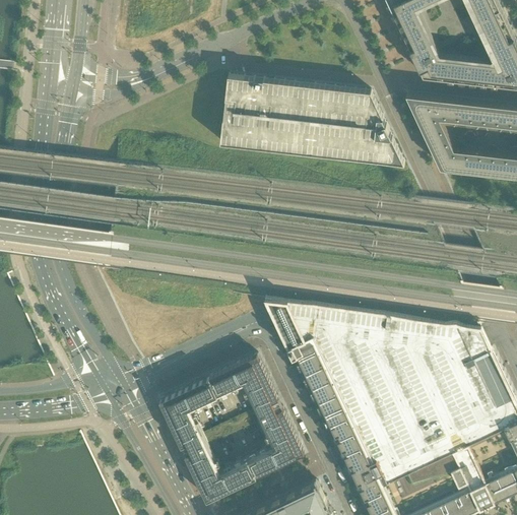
[(383,0),(387,6),(389,12),(392,17),(394,22),(396,26),(399,31),(401,37),(403,42),(405,47),(408,52),(421,77),(421,79),(430,80),(445,81),(452,82),(456,82),(462,83),(467,84),(473,84),(478,85),(485,86),(489,86),(496,87),(516,89),(516,51),(516,50),(515,48),(514,46),(513,44),(513,43),(512,41),(496,6),(493,0),(383,0)]
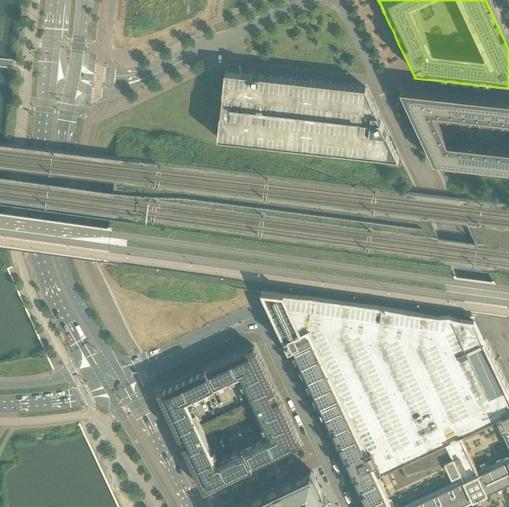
[(363,92),(237,78),(234,77),(222,76),(220,100),(218,119),(217,119),(215,143),(396,163),(363,92)]
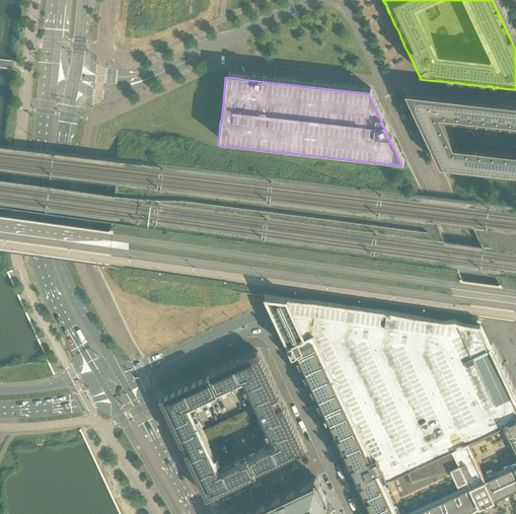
[(515,109),(451,102),(424,99),(407,97),(404,97),(406,99),(423,136),(424,139),(429,150),(432,157),(437,167),(438,168),(449,170),(501,175),(515,177),(515,109)]
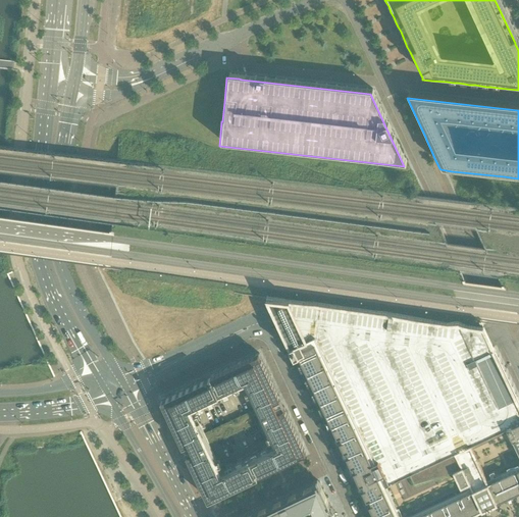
[(480,330),(270,301),(279,321),(294,353),(297,357),(350,471),(354,479),(371,516),(467,516),(518,493),(518,408),(515,400),(480,330)]
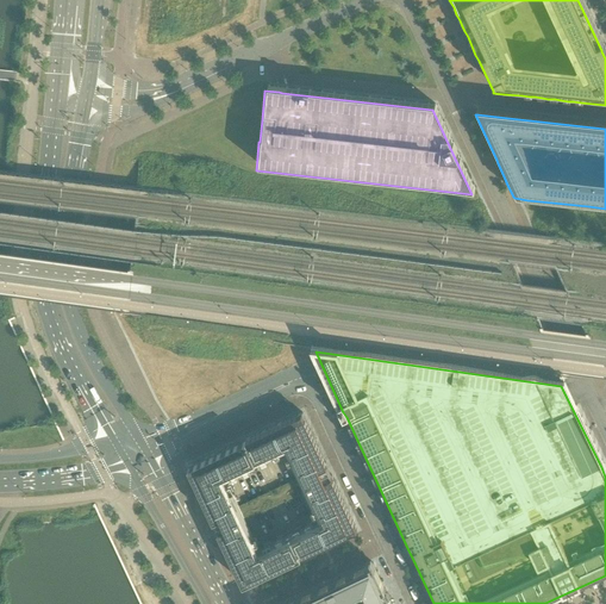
[(317,456),(314,452),(299,418),(243,444),(239,446),(185,472),(210,525),(213,524),(214,529),(217,534),(214,535),(239,590),(280,571),(294,564),(298,562),(354,536),(329,483),(328,480),(328,481),(326,481),(325,481),(324,478),(323,475),(322,475),(323,474),(324,474),(324,473),(324,472),(323,468),(317,456)]
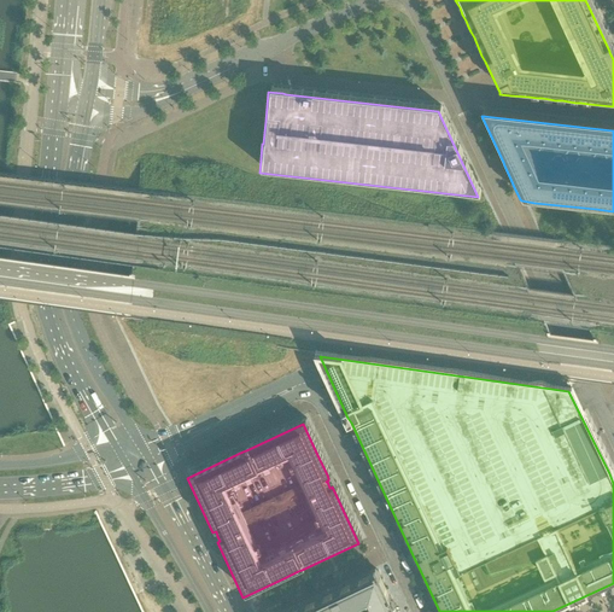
[(391,611),(374,576),(296,611),(391,611)]
